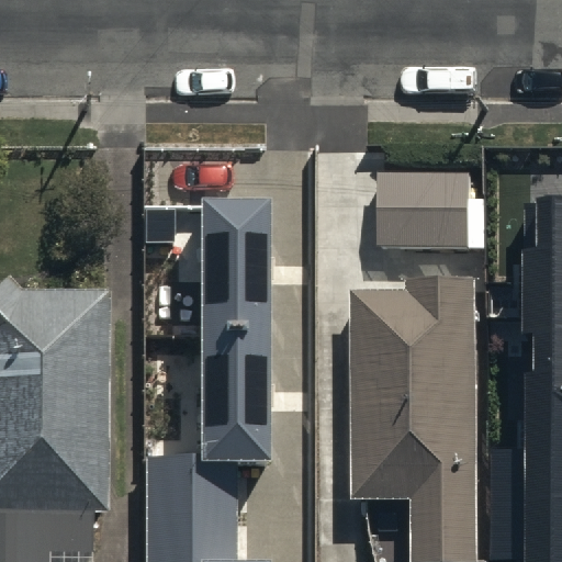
[(471,172),(377,172),(378,250),(471,250),(471,172)]
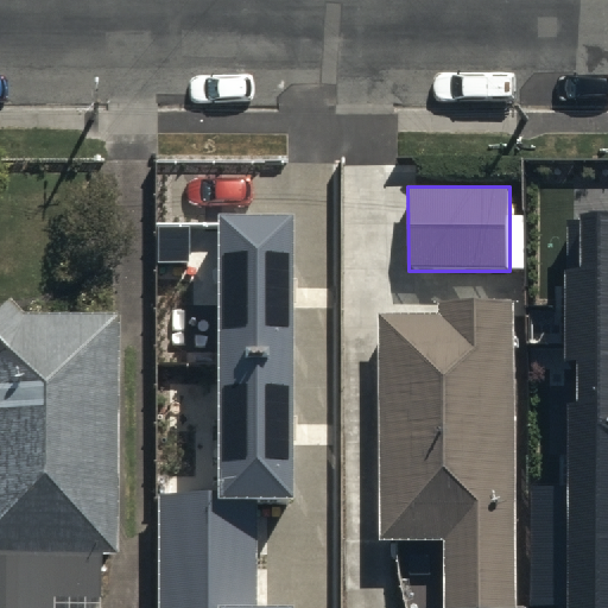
[(295,215),(220,215),(220,491),(159,492),(159,607),(295,607),(296,606),(258,606),(257,501),(295,501),(295,215)]
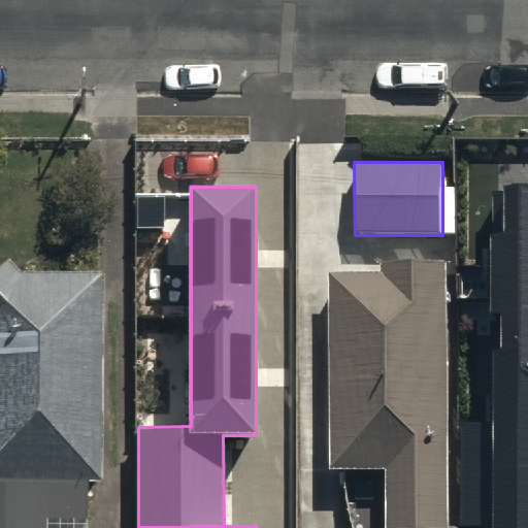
[(503,234),(491,234),(491,527),(527,527),(527,187),(503,187),(503,234)]
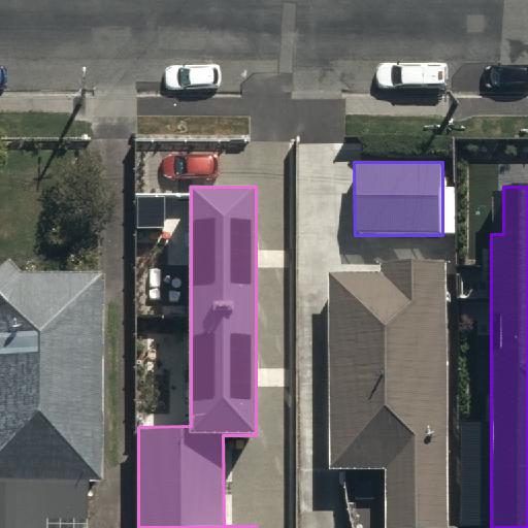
[(456,527),(452,281),(337,283),(341,477),(391,477),(392,527),(456,527)]
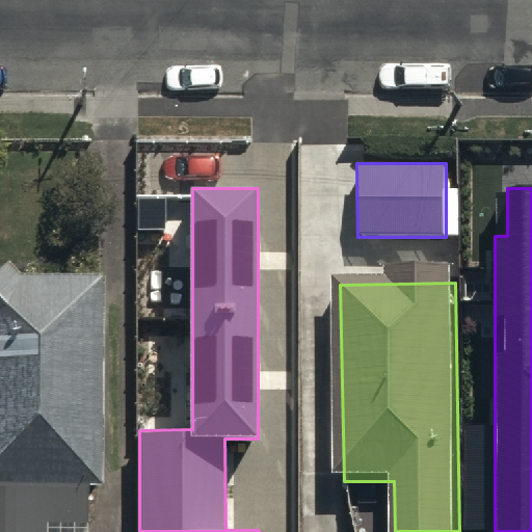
[(107,293),(0,292),(0,491),(105,493),(107,293)]
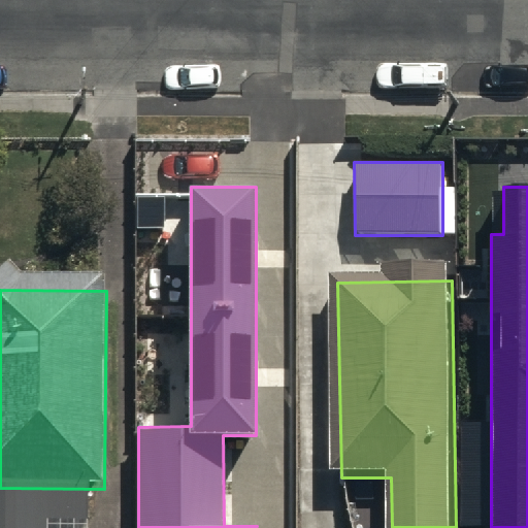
All buildings are outlined.
